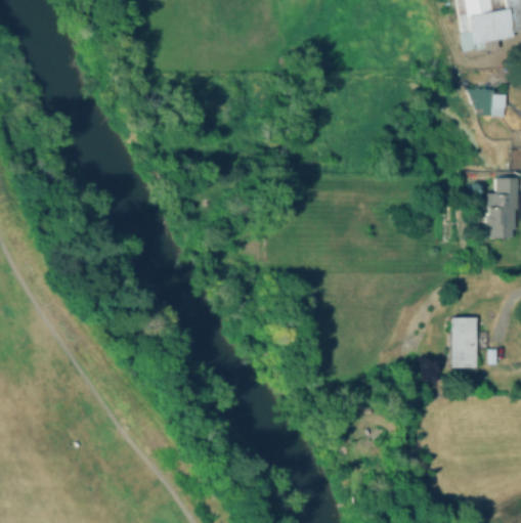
[(520,31),(512,32),(514,36),(497,40),(497,39),(485,42),(486,47),(474,49),(474,53),(465,55),(464,53),(463,53),(463,51),(461,51),(459,33),(460,33),(453,0),(520,0),(520,31)]
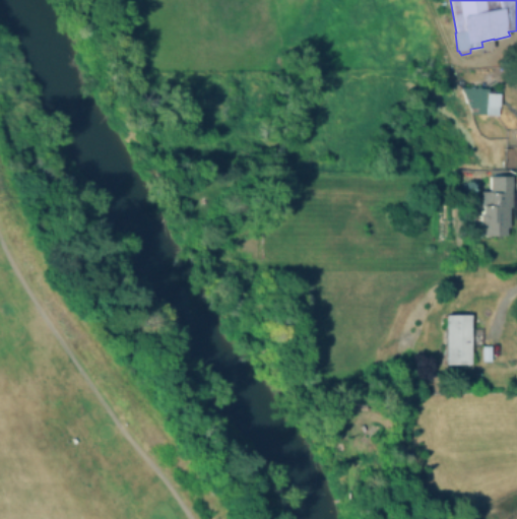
[(502,92),(501,104),(486,103),(486,91),(502,92)]
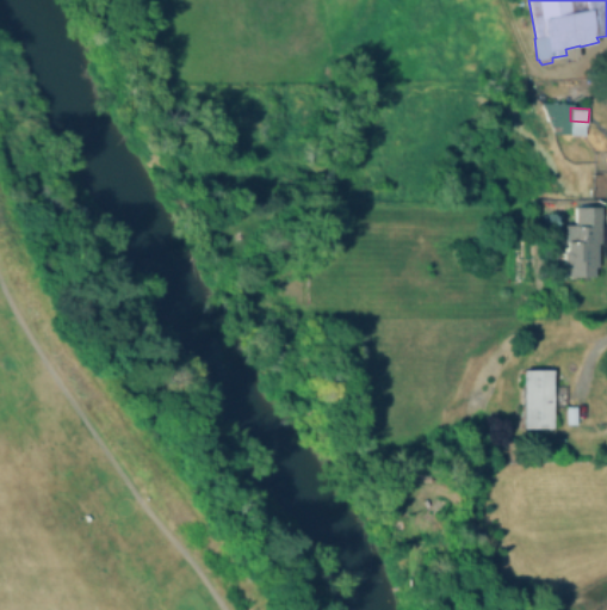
[(604,210),(604,244),(601,244),(601,267),(596,267),(596,277),(567,277),(565,262),(563,259),(563,253),(565,250),(565,226),(577,226),(577,208),(604,207),(604,210)]
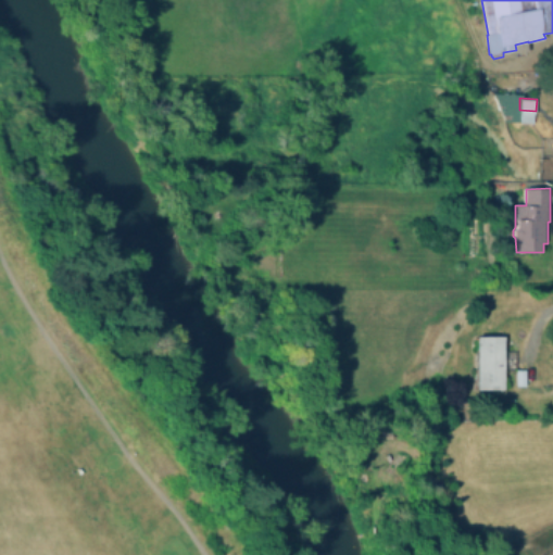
[(507,370),(507,390),(478,390),(478,337),(506,337),(507,370)]
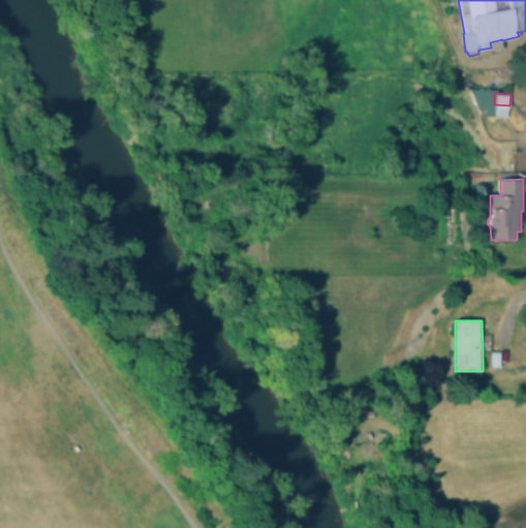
[(502,355),(503,367),(494,367),(493,352),(502,352),(502,355)]
